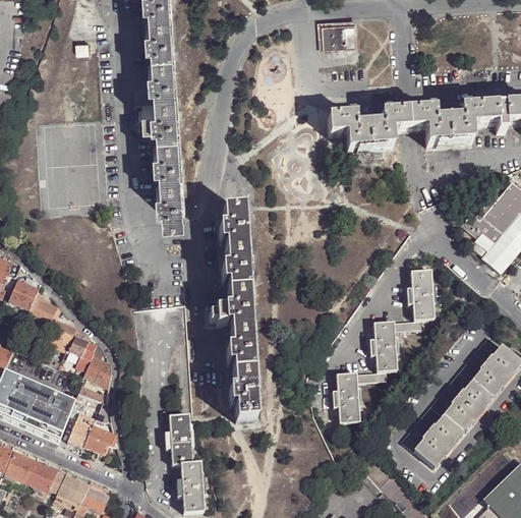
[(182,213),(176,124),(171,43),(168,0),(148,0),(149,20),(145,20),(146,37),(150,37),(151,45),(152,61),(148,61),(149,78),(153,77),(155,101),(137,103),(138,119),(156,117),(157,126),(157,141),(153,141),(154,160),(158,159),(160,182),(156,183),(157,199),(161,199),(162,215),(182,213)]
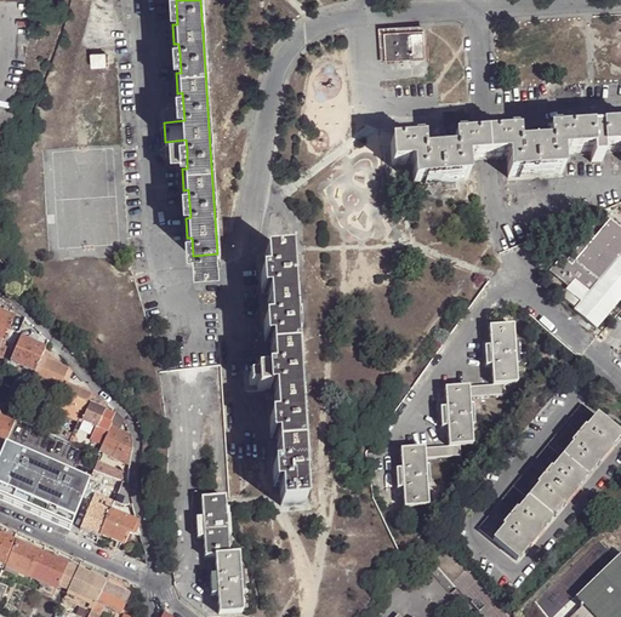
[(426,52),(423,24),(383,27),(385,55),(426,52)]
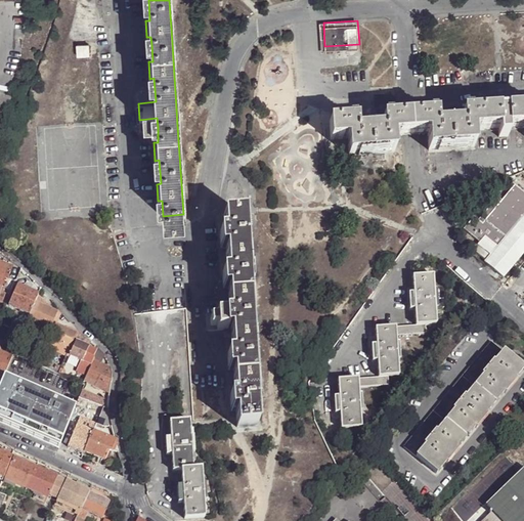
[(75,41),(76,53),(88,52),(87,40),(75,41)]
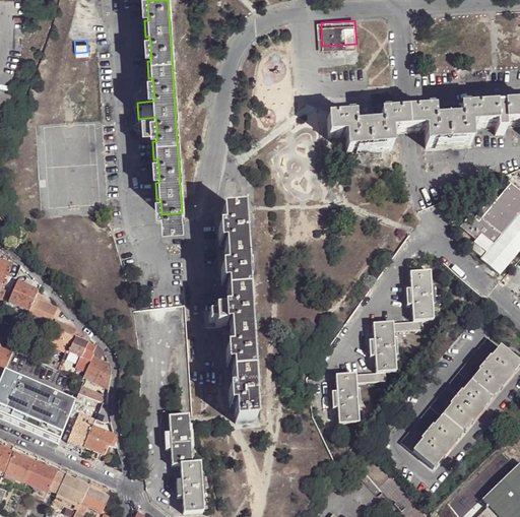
[(0,121),(10,95),(0,91),(0,121)]
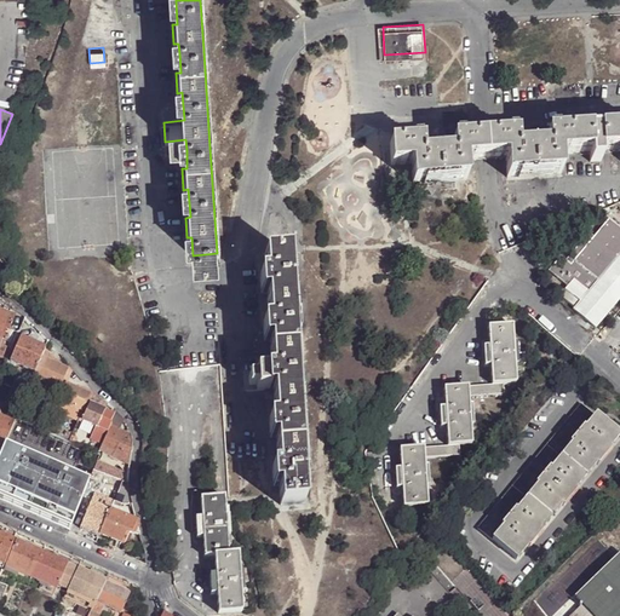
[(619,125),(608,127),(598,127),(598,119),(587,119),(586,128),(546,131),(546,143),(516,145),(515,133),(452,136),(452,148),(422,150),(422,139),(389,140),(390,162),(411,161),(412,180),(465,177),(465,159),(484,156),(487,156),(505,156),(506,174),(560,171),(558,153),(589,150),(589,159),(601,159),(600,150),(619,148),(619,125)]
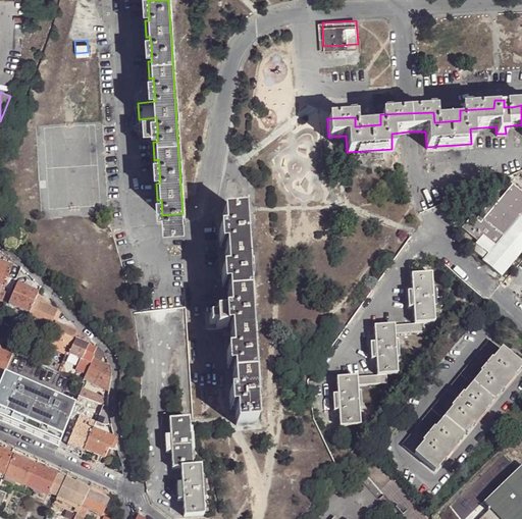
[(521,189),(513,183),(501,197),(481,220),(476,216),(473,214),(463,227),(479,240),(484,235),(496,245),(521,212),(521,189)]
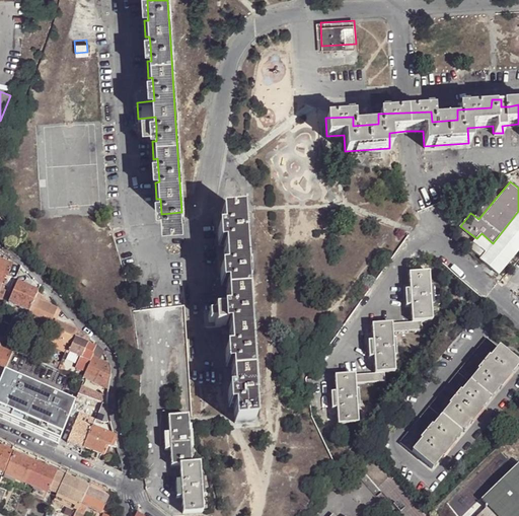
[(478,219),(498,196),(494,193),(473,215),(478,219)]
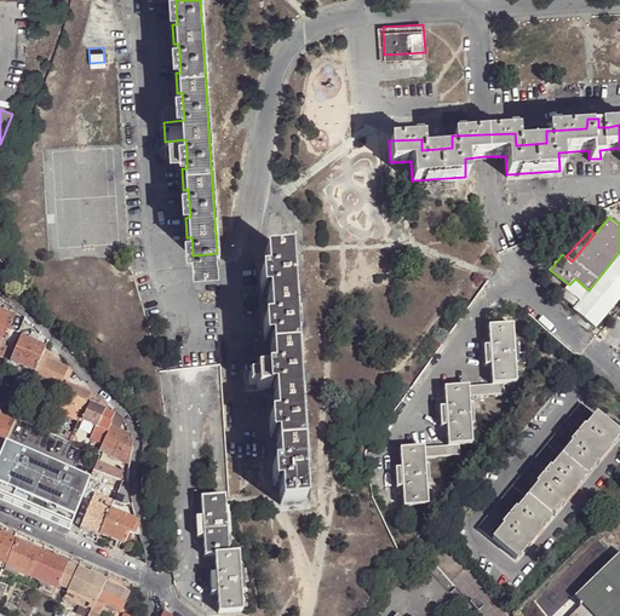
[(274,435),(275,444),(276,462),(270,462),(273,483),(277,482),(279,501),(303,500),(299,442),(292,346),(286,249),(262,252),(263,270),(258,271),(259,291),(264,291),(267,318),(262,318),(262,339),(268,339),(269,347),(270,367),(246,369),(246,389),(271,387),(273,414),(268,414),(269,435),(274,435)]
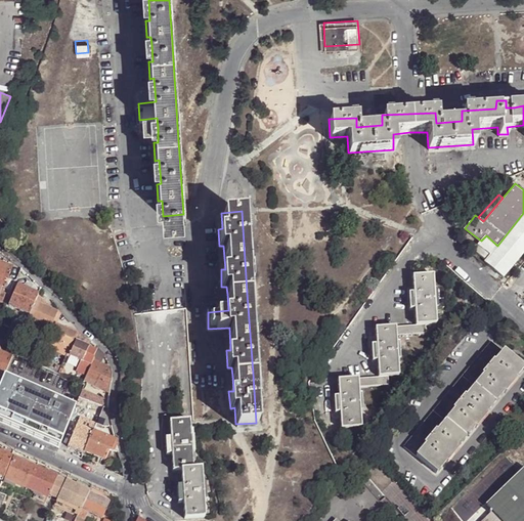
[(523,213),(497,246),(487,258),(486,260),(505,275),(523,251),(523,213)]
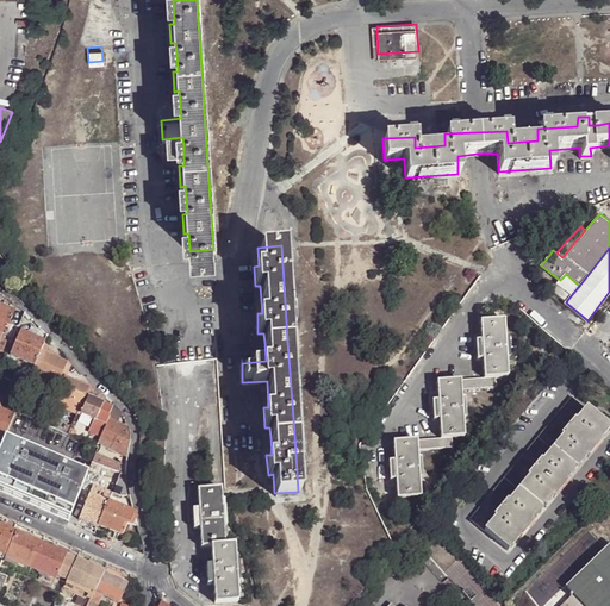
[(553,289),(567,300),(579,286),(566,274),(560,280),(553,289)]
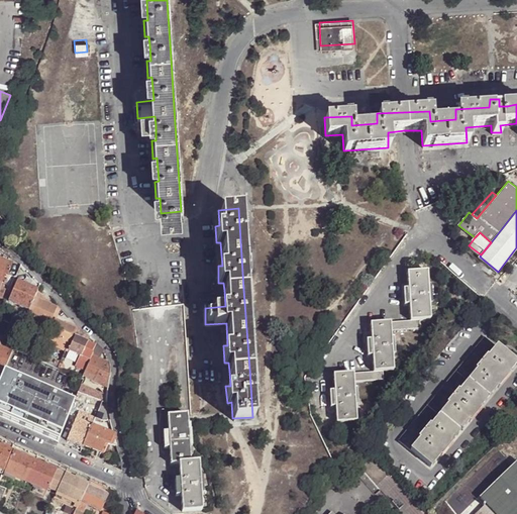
[(0,285),(9,289),(12,283),(4,281),(7,273),(11,262),(0,257),(0,285)]
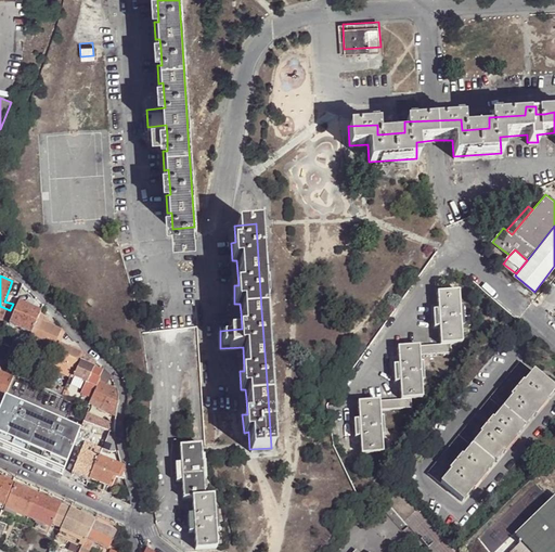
[(439,325),(440,343),(450,342),(462,341),(459,290),(437,291),(439,308),(434,309),(435,325),(439,325)]
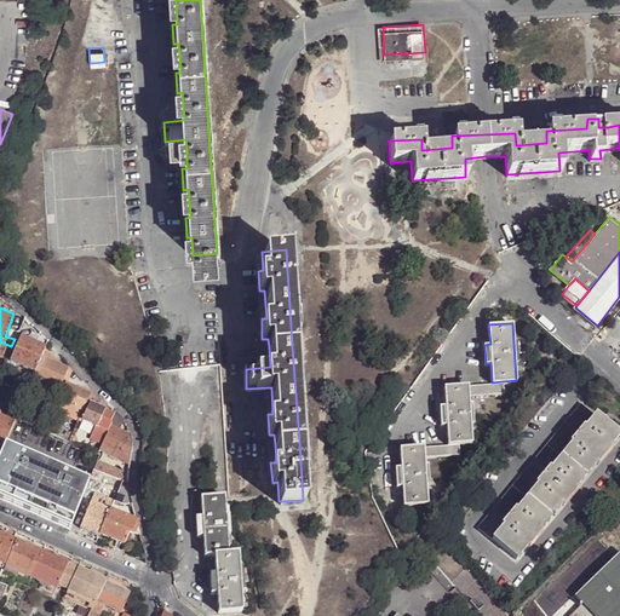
[(5,337),(15,339),(17,329),(9,327),(5,337)]
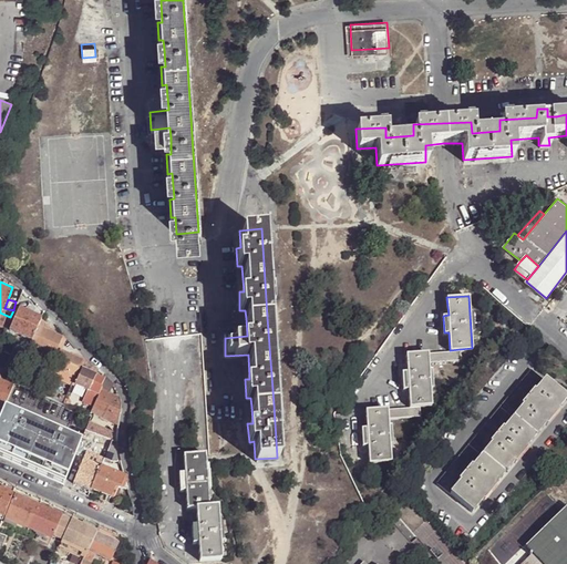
[(10,329),(32,338),(41,317),(20,308),(10,329)]
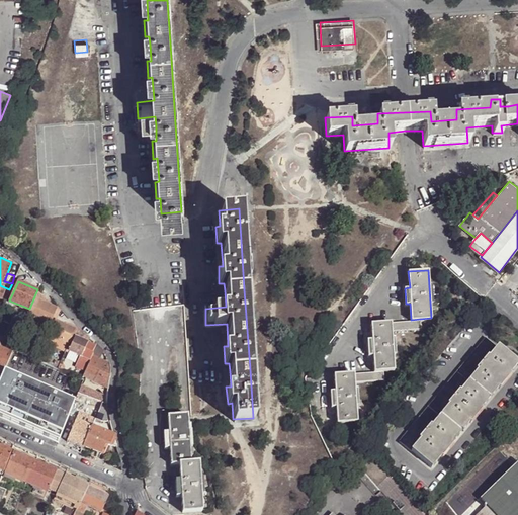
[(33,318),(50,325),(58,305),(53,303),(51,301),(47,303),(40,301),(45,292),(37,289),(29,309),(26,317),(32,320),(33,318)]
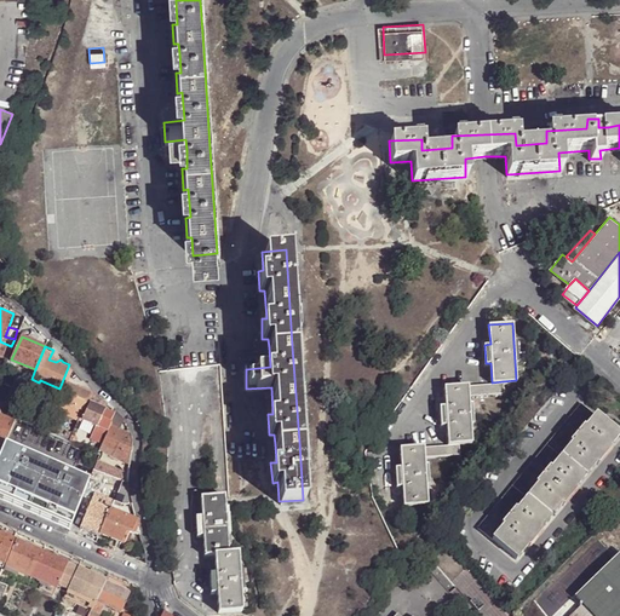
[(56,362),(61,360),(53,350),(49,360),(56,362)]
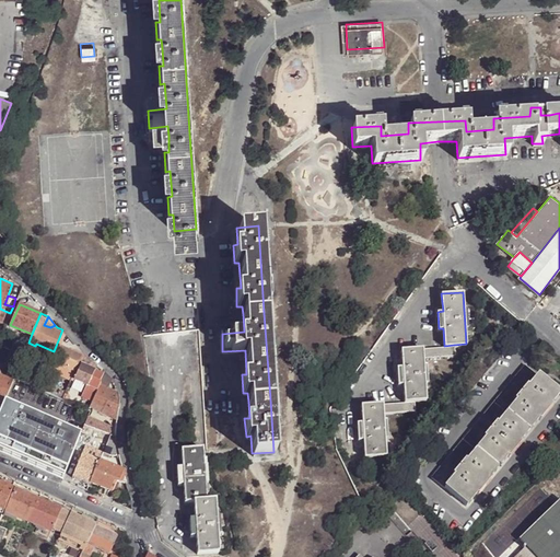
[(50,359),(76,370),(83,354),(81,350),(62,343),(66,334),(62,329),(54,351),(53,354),(50,359)]
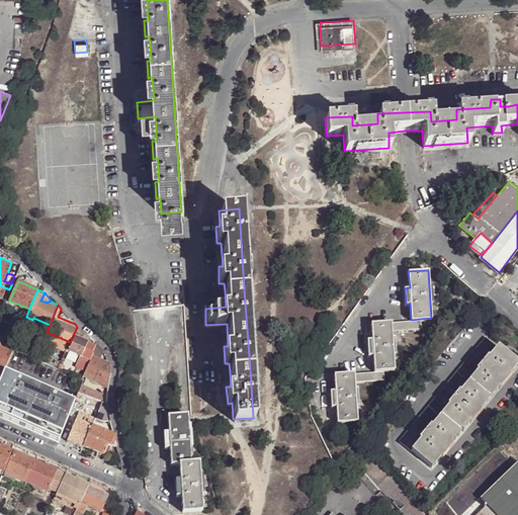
[(32,320),(49,327),(50,325),(33,318),(32,320)]
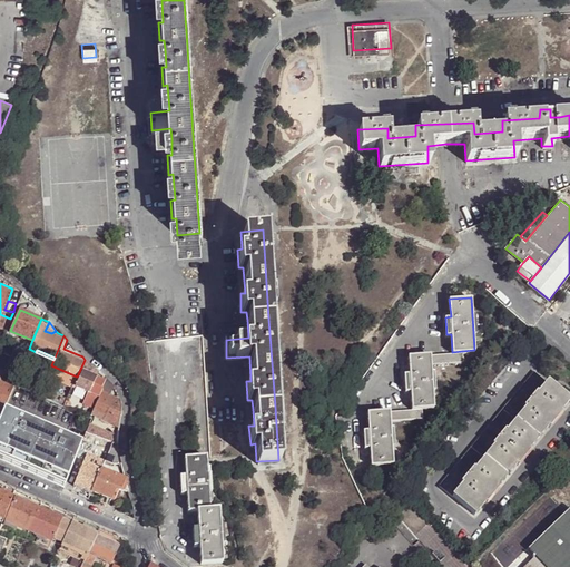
[(452,352),(430,353),(431,362),(463,361),(462,351),(452,352)]
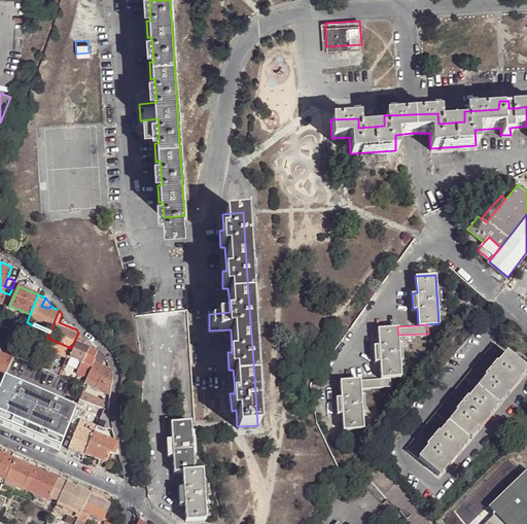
[(380,377),(390,377),(400,375),(398,335),(397,326),(377,327),(378,344),(373,344),(374,360),(380,360),(380,377)]
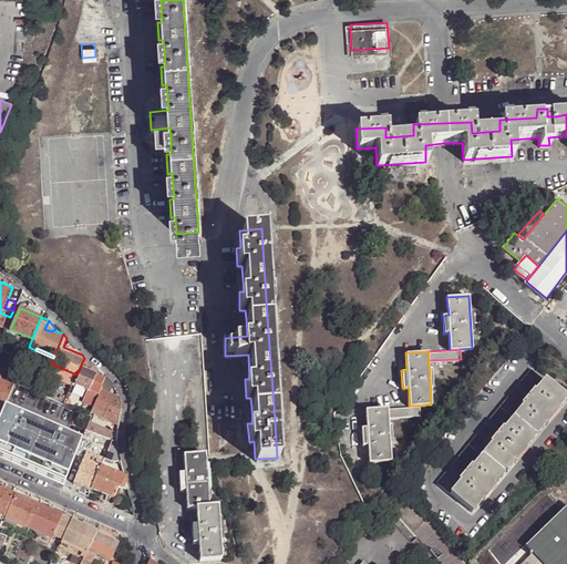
[(73,382),(89,389),(95,375),(90,372),(93,365),(84,358),(76,375),(73,381),(73,382)]
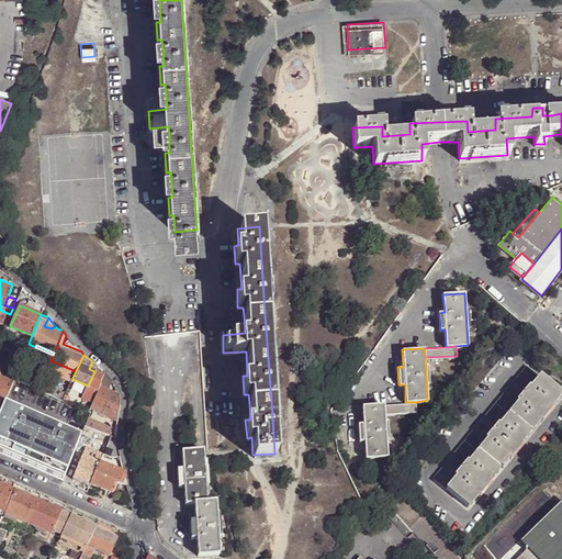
[(47,368),(72,378),(76,371),(51,360),(47,368)]
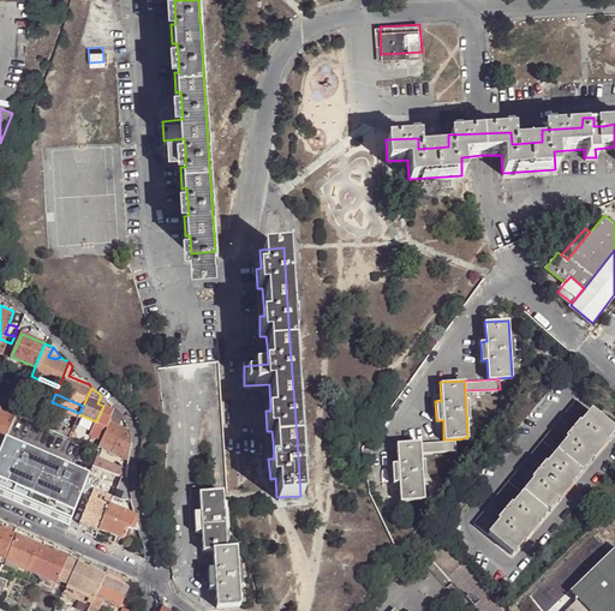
[(489,534),(591,411),(578,399),(476,522),(489,534)]
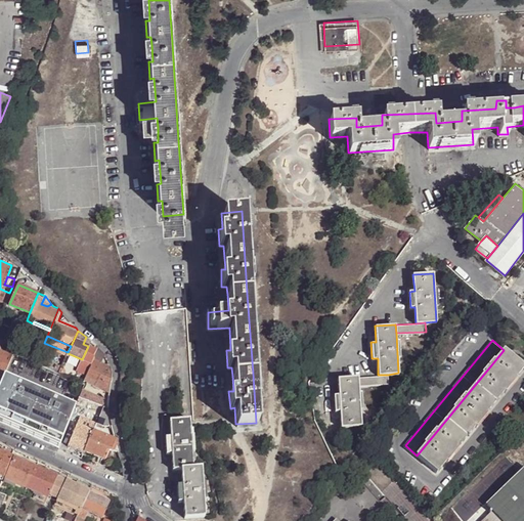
[(80,371),(87,374),(96,349),(88,346),(82,359),(85,360),(80,371)]
